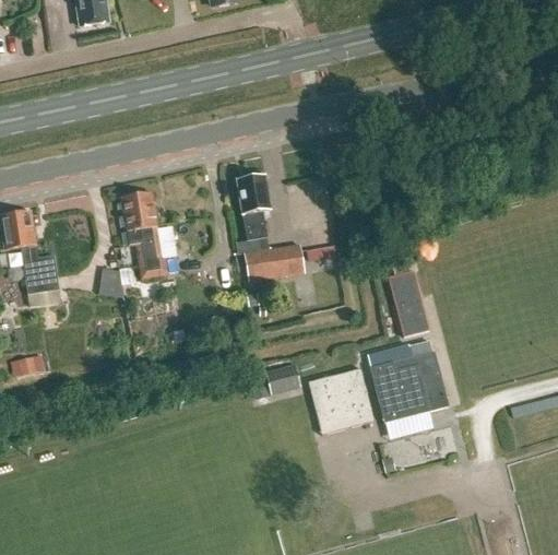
[(76,0),(81,25),(109,22),(106,0),(76,0)]
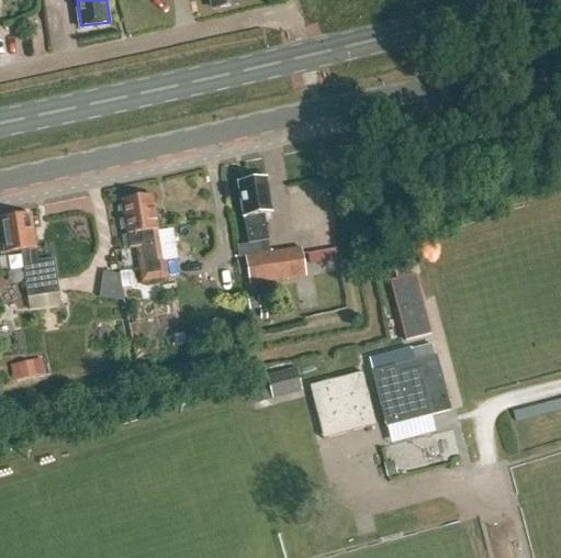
[(271,248),(269,237),(265,211),(272,210),(267,175),(239,179),(249,241),(237,243),(239,254),(247,253),(253,280),(309,271),(304,243),(271,248)]
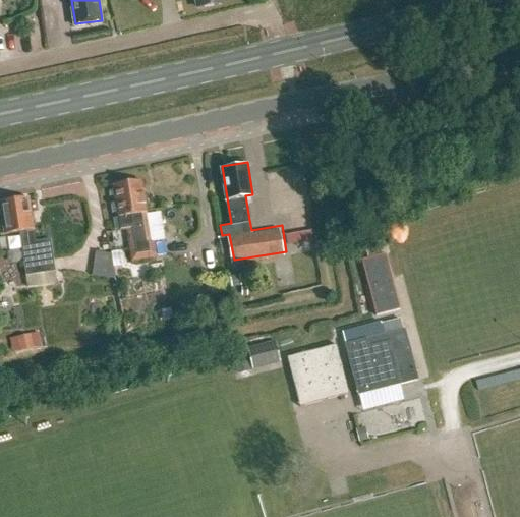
[(152,240),(142,178),(113,183),(120,228),(127,227),(132,259),(157,255),(154,240),(152,240)]
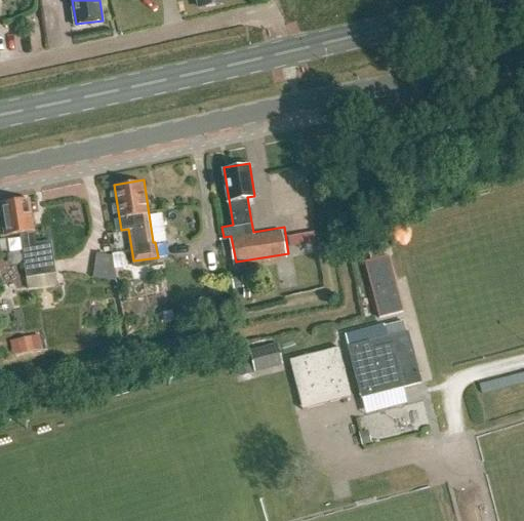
[(23,244),(27,270),(29,270),(30,274),(54,270),(50,240),(36,242),(29,197),(0,201),(0,202),(5,234),(21,232),(23,244)]
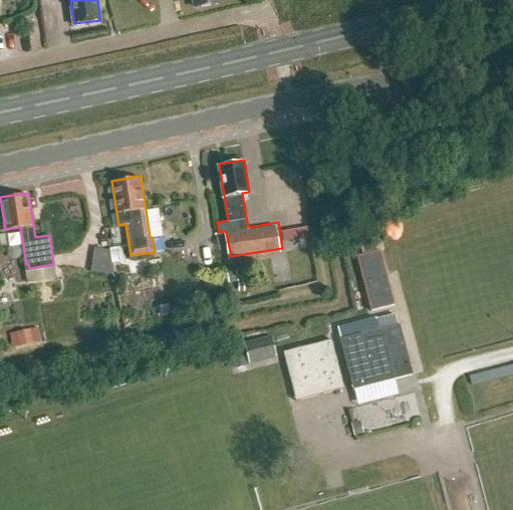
[(307,225),(282,229),(284,238),(309,234),(307,225)]
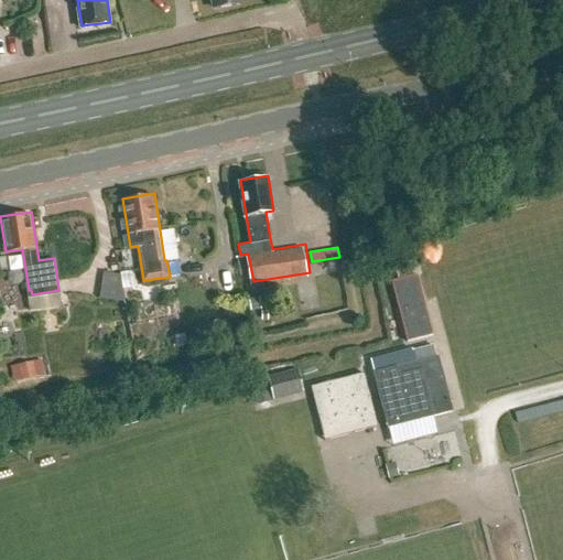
[(108,293),(129,292),(128,266),(107,267),(108,293)]
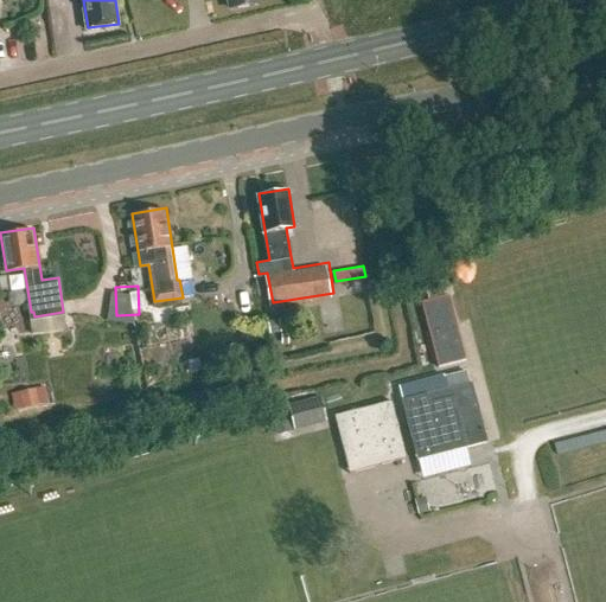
[(446,295),(444,286),(427,289),(429,299),(446,295)]
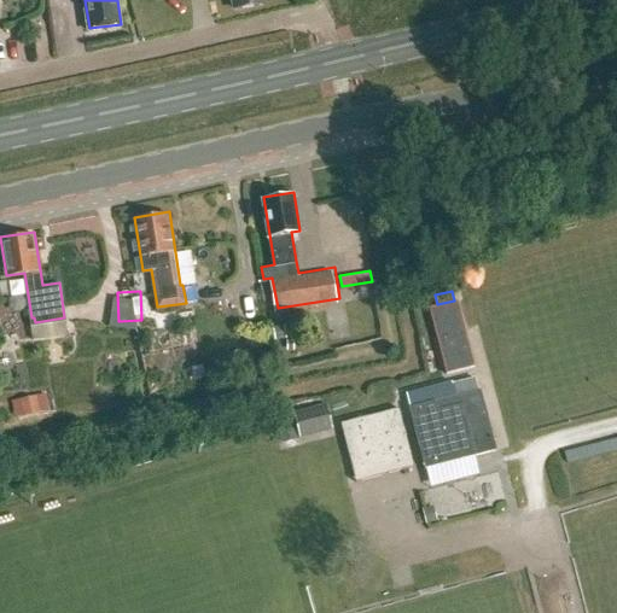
[(475,365),(458,299),(454,301),(437,304),(429,307),(447,373),(475,365)]
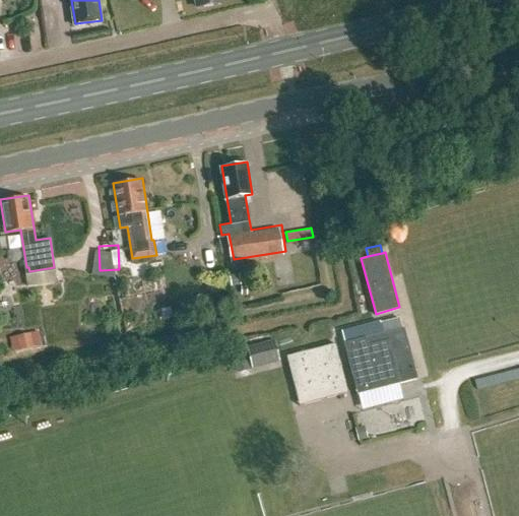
[(55,268),(27,272),(29,284),(57,280),(55,268)]
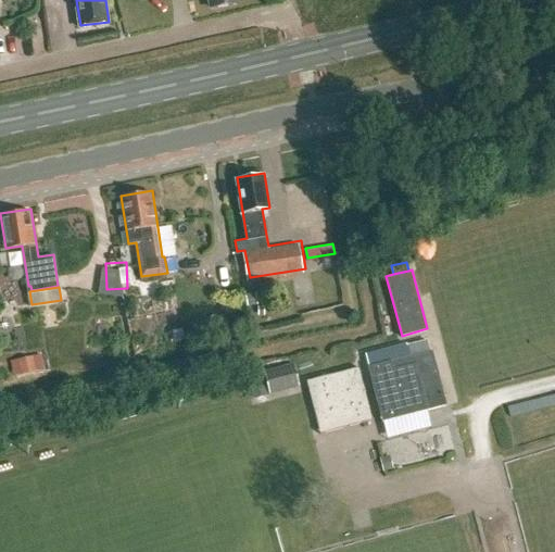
[(256,290),(246,292),(248,304),(259,302),(256,290)]
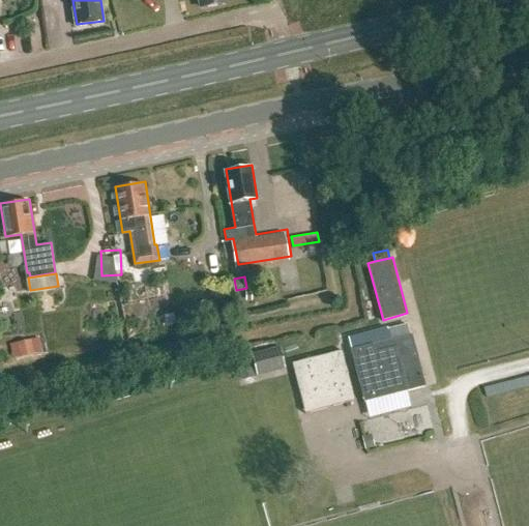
[(213,287),(210,300),(226,304),(229,291),(213,287)]
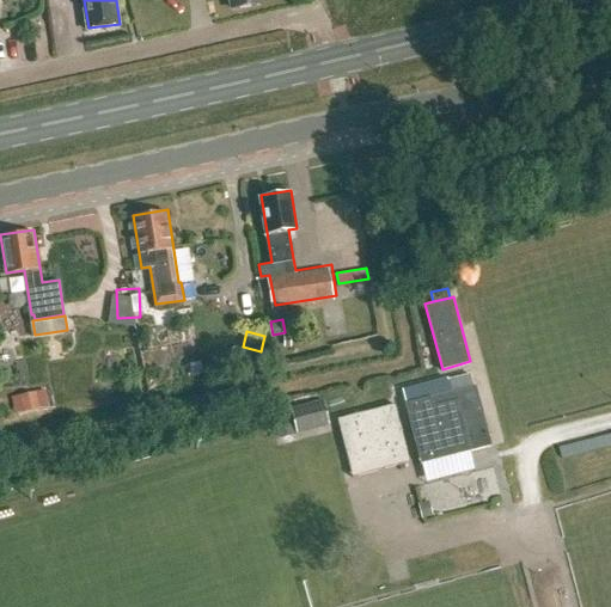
[(471,372),(448,379),(451,390),(475,384),(471,372)]
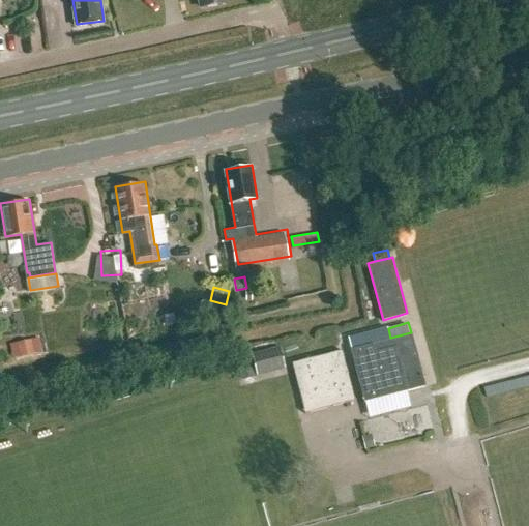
[(425,385),(412,333),(351,349),(363,401),(425,385)]
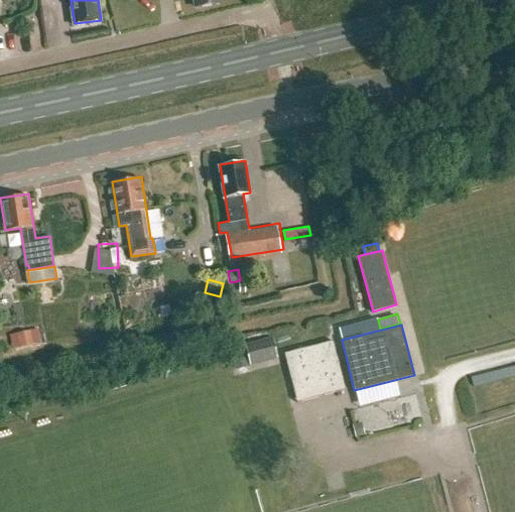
[(42,327),(14,331),(15,346),(43,341),(42,327)]
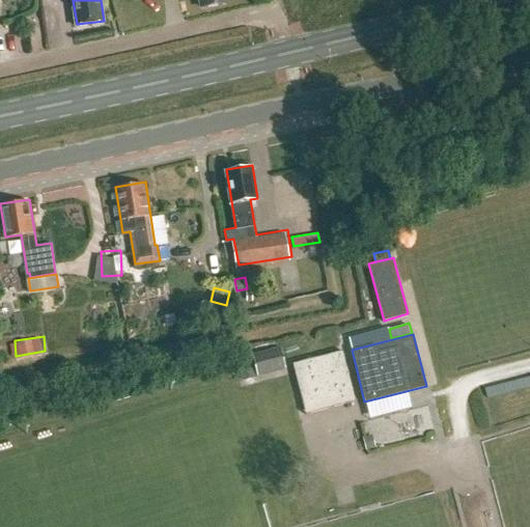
[(253,353),(258,375),(286,367),(280,345),(253,353)]
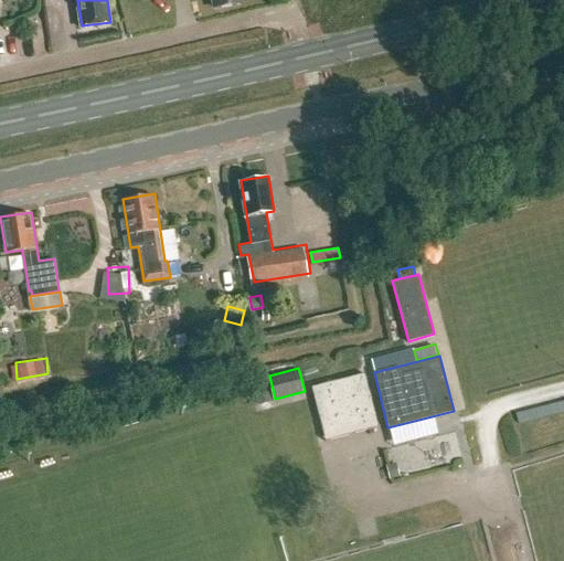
[(306,385),(320,438),(375,424),(361,371),(306,385)]
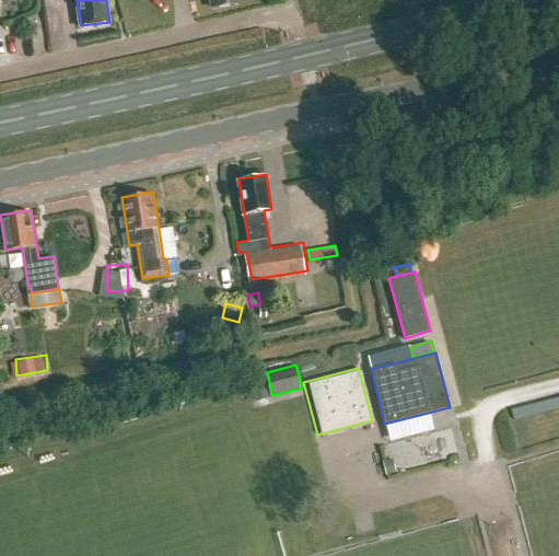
[(268,386),(254,390),(256,401),(270,396),(268,386)]
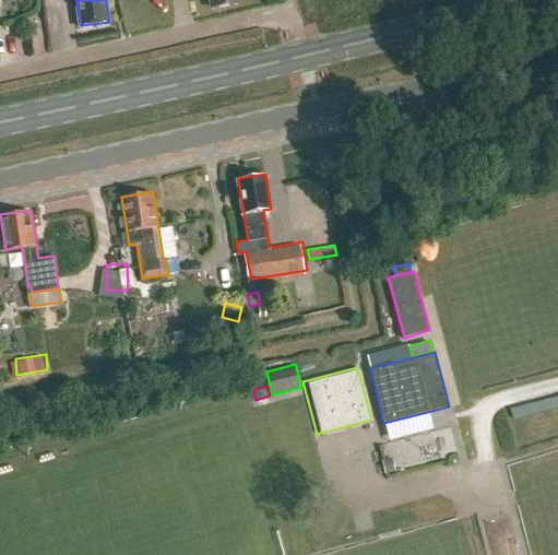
[(557,391),(510,405),(512,416),(557,403),(557,391)]
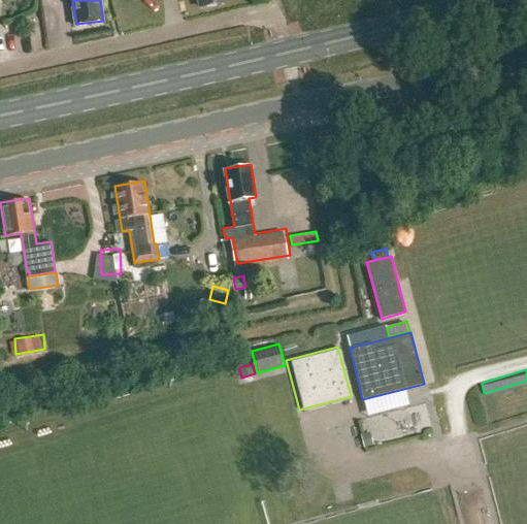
[(372,430),(362,432),(365,445),(375,443),(372,430)]
